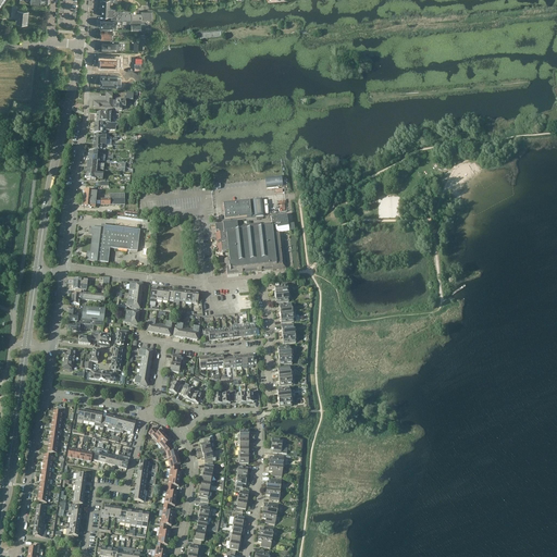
[(132,9),(132,10),(116,9),(118,5),(102,4),(101,15),(111,15),(110,20),(126,20),(131,20),(140,20),(151,20),(151,11),(140,11),(140,13),(137,13),(137,10),(132,9)]
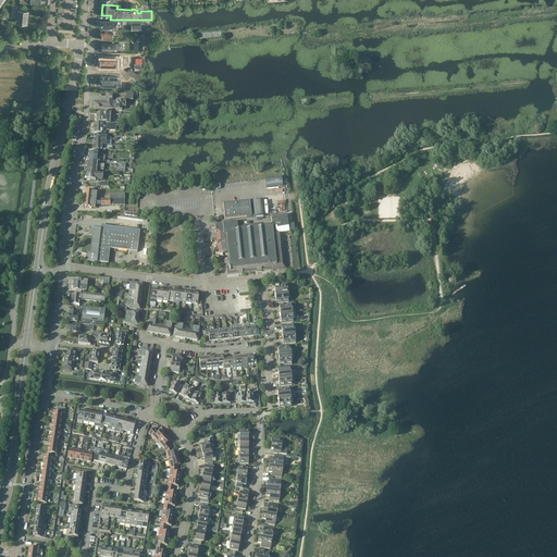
[(26,22),(27,10),(19,9),(16,21),(26,22)]
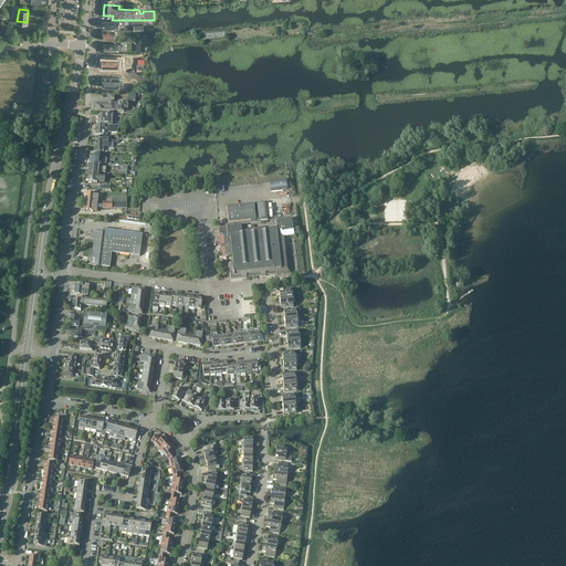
[(143,23),(143,20),(133,20),(133,23),(134,23),(134,30),(143,30),(147,30),(147,23),(143,23)]
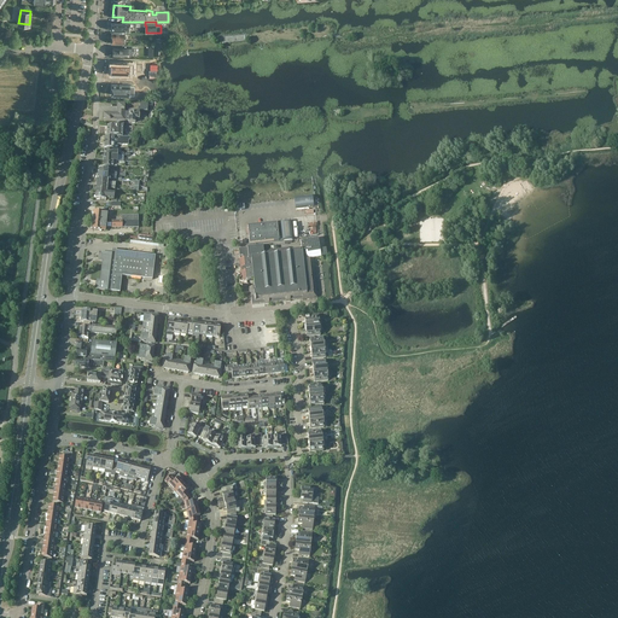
[(111,44),(126,44),(126,33),(111,33),(111,44)]
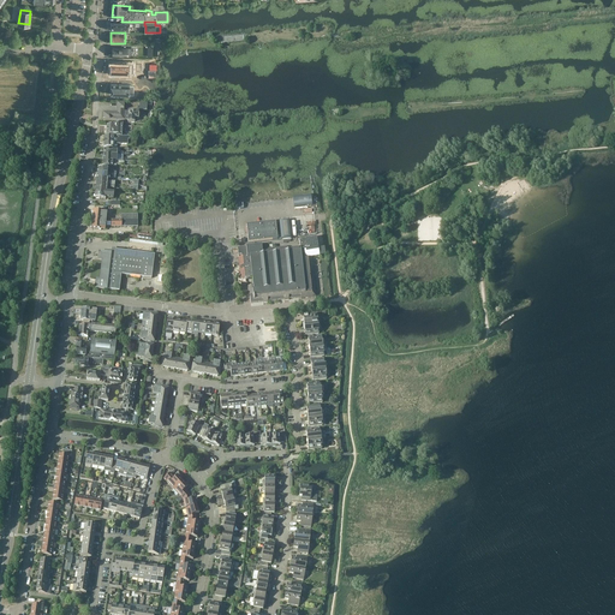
[(111,64),(111,73),(133,73),(133,64),(111,64)]
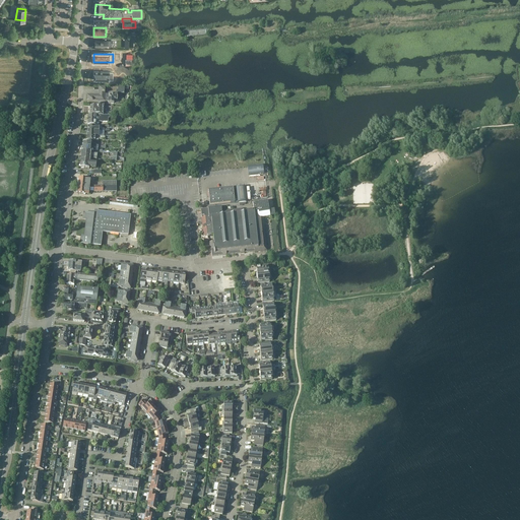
[(93,71),(93,79),(113,80),(113,72),(93,71)]
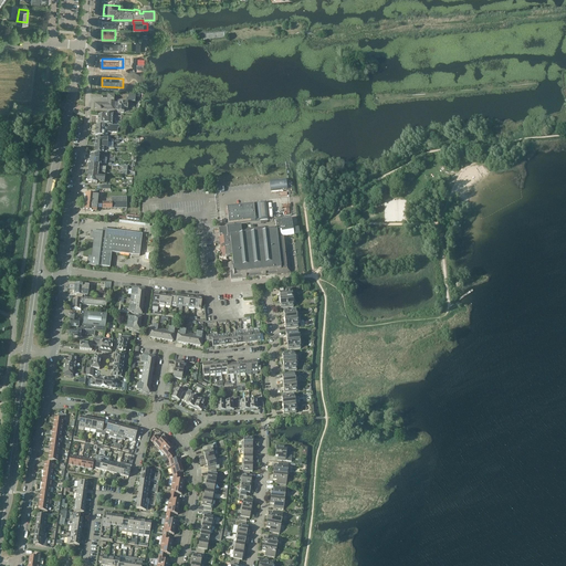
[(94,104),(94,109),(114,109),(114,108),(117,108),(118,103),(114,103),(114,98),(114,94),(108,94),(108,98),(108,104),(94,104)]
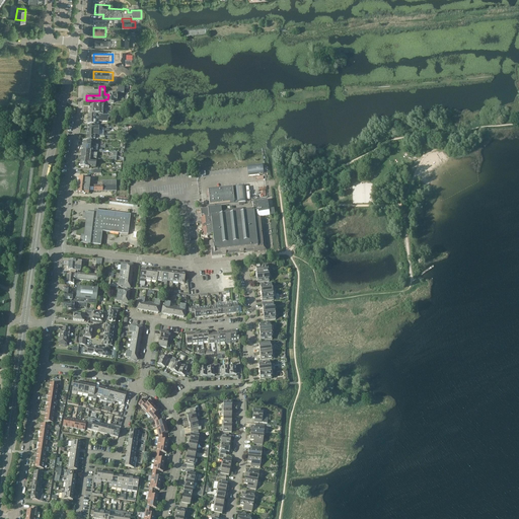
[(104,99),(104,100),(107,100),(107,102),(114,102),(114,99),(117,100),(117,94),(108,94),(107,99),(104,99)]
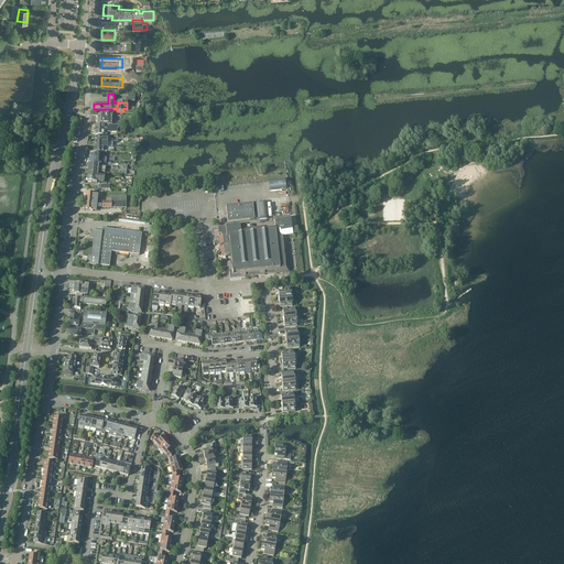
[(98,115),(97,123),(105,123),(110,125),(112,125),(114,115),(114,114),(107,114),(107,115),(98,115)]
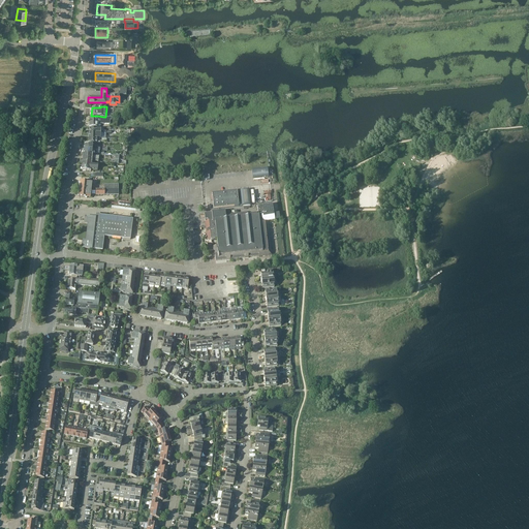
[(90,117),(89,126),(97,126),(100,126),(100,123),(104,123),(104,120),(110,120),(112,120),(112,117),(110,117),(107,117),(103,117),(98,116),(98,117),(90,117)]
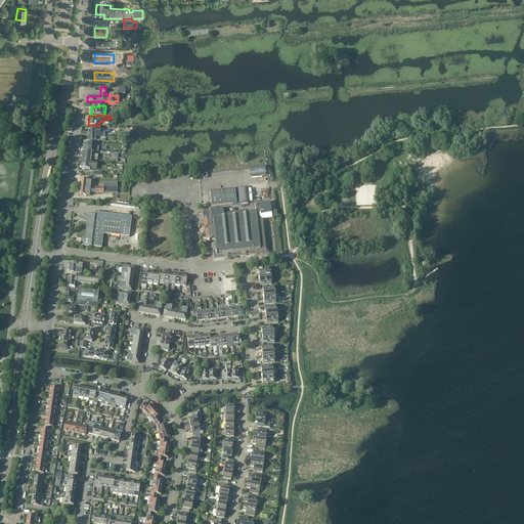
[(265,167),(250,168),(251,177),(266,175),(265,167)]
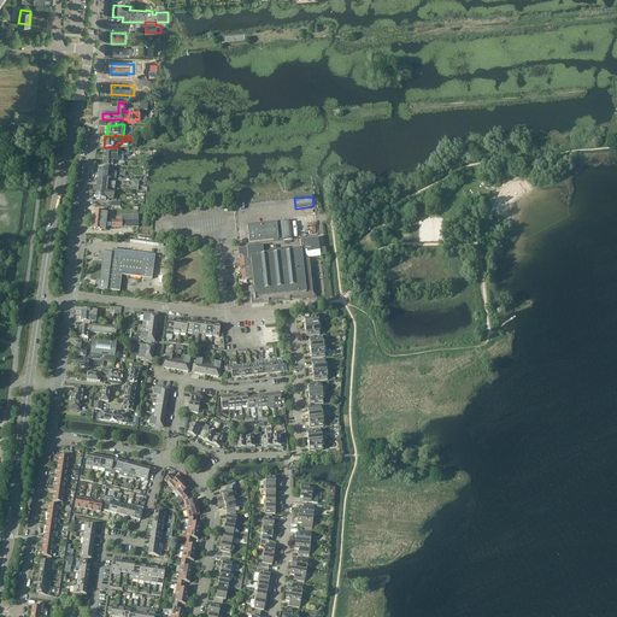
[(106,222),(107,212),(94,211),(93,219),(106,222)]
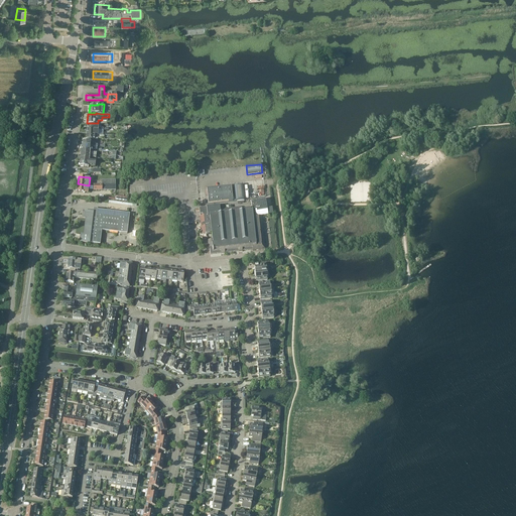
[(98,184),(94,184),(94,190),(116,190),(115,180),(102,180),(102,184),(98,184)]
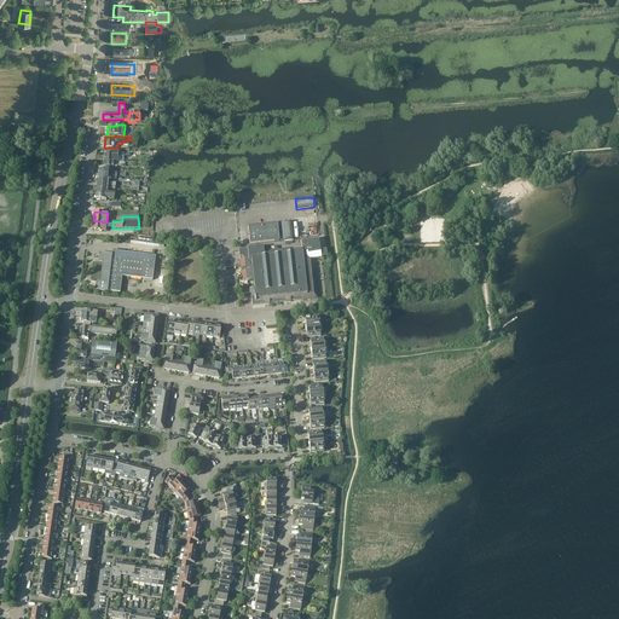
[(106,226),(106,223),(93,220),(92,230),(105,231),(105,226),(106,226)]
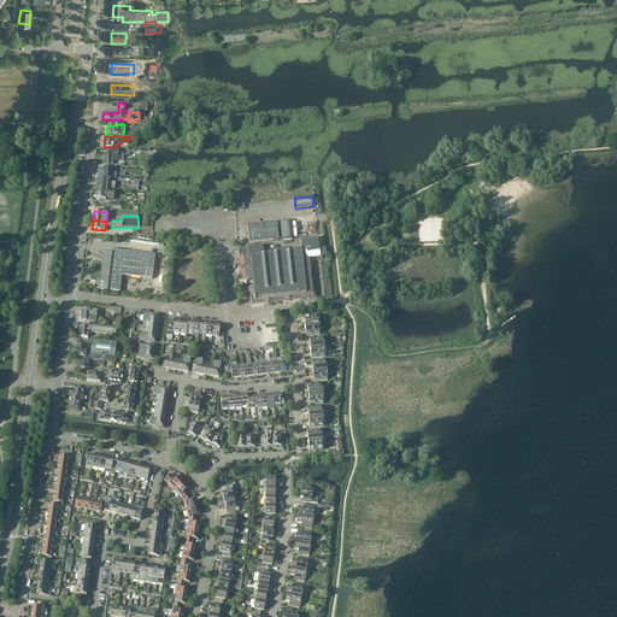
[(262,225),(247,227),(250,245),(293,240),(291,222),(280,223),(281,234),(278,235),(277,223),(262,225)]
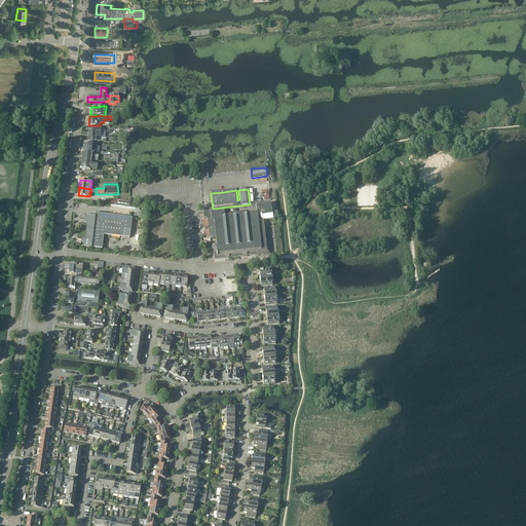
[(259,209),(261,221),(273,219),(271,210),(270,203),(256,205),(257,210),(259,209)]
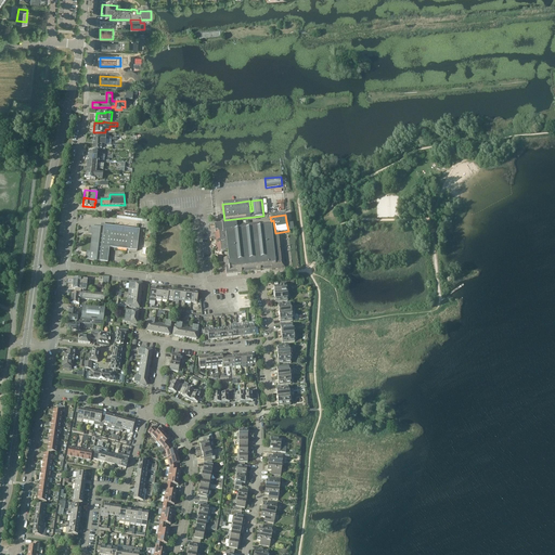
[(228,258),(223,258),(224,267),(226,267),(227,273),(237,272),(237,273),(242,273),(242,272),(257,270),(257,271),(260,271),(260,270),(272,269),(272,270),(286,268),(282,233),(272,234),(271,227),(270,227),(269,223),(259,223),(259,222),(236,226),(236,221),(215,224),(215,233),(216,241),(217,241),(217,244),(217,252),(228,250),(228,258)]
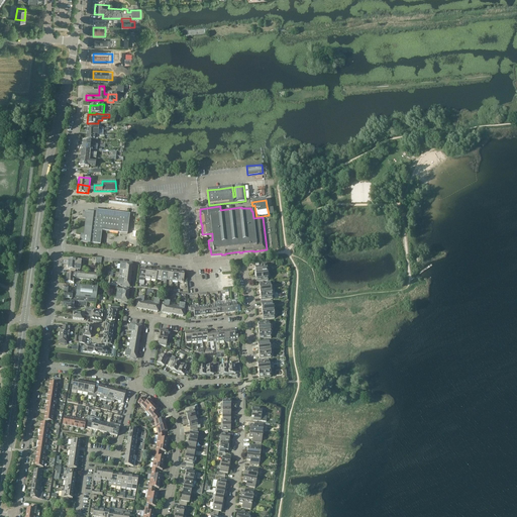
[(129,214),(94,210),(94,212),(84,211),(83,219),(85,219),(84,235),(81,234),(80,242),(100,244),(102,230),(127,233),(129,214)]
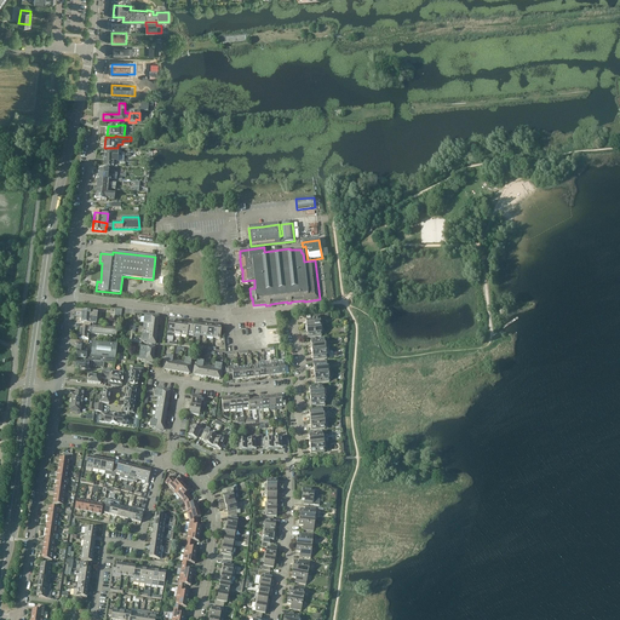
[(158,319),(158,317),(148,316),(148,317),(144,317),(143,323),(147,325),(145,336),(142,336),(142,342),(144,343),(144,344),(154,345),(154,344),(155,344),(159,319),(158,319)]
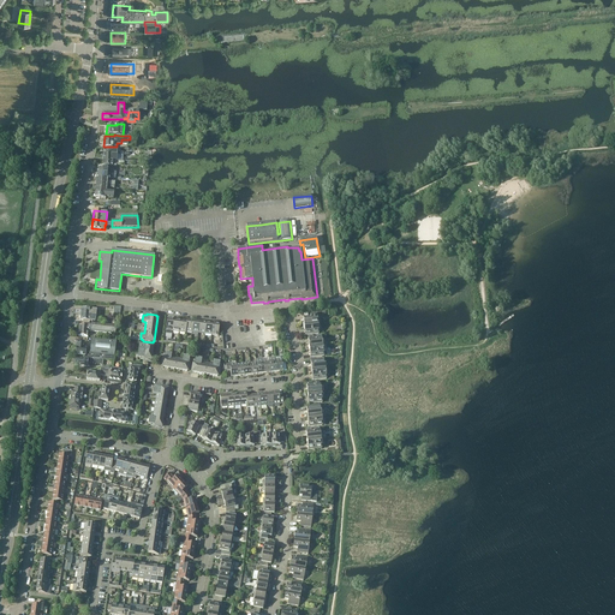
[(304,326),(317,324),(316,315),(303,316),(304,326)]
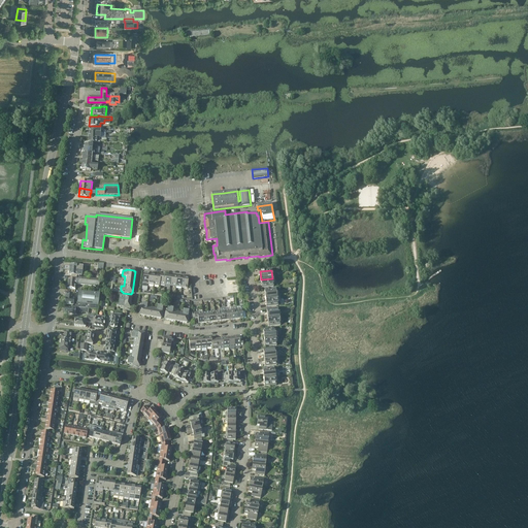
[(99,287),(99,279),(76,277),(76,279),(75,285),(99,287)]
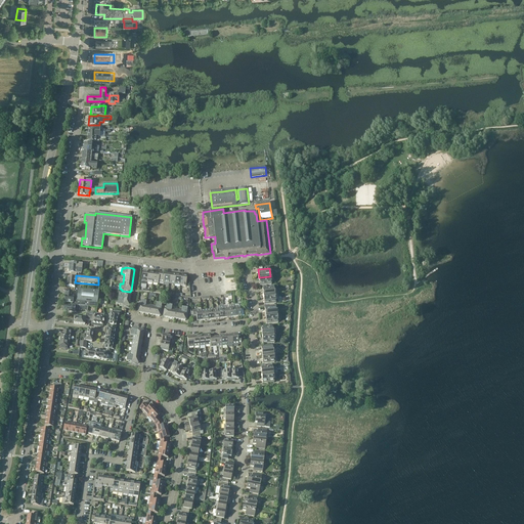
[(260,286),(271,285),(270,276),(259,277),(260,286)]
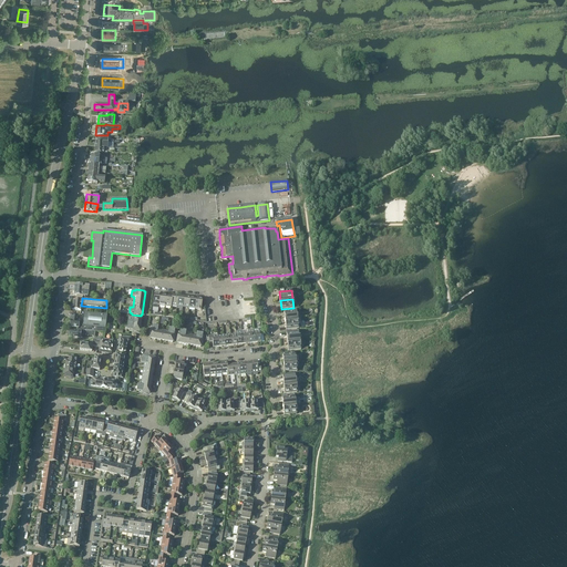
[(81,310),(81,306),(82,300),(73,300),(72,310),(81,310)]
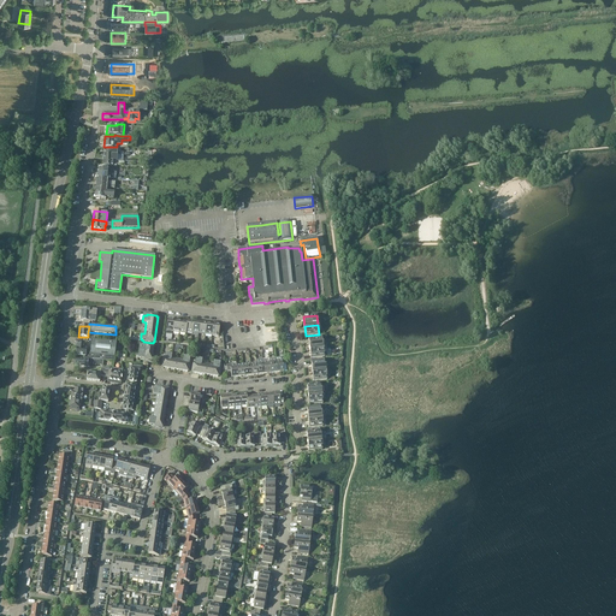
[(309,349),(324,348),(323,337),(309,339),(309,349)]
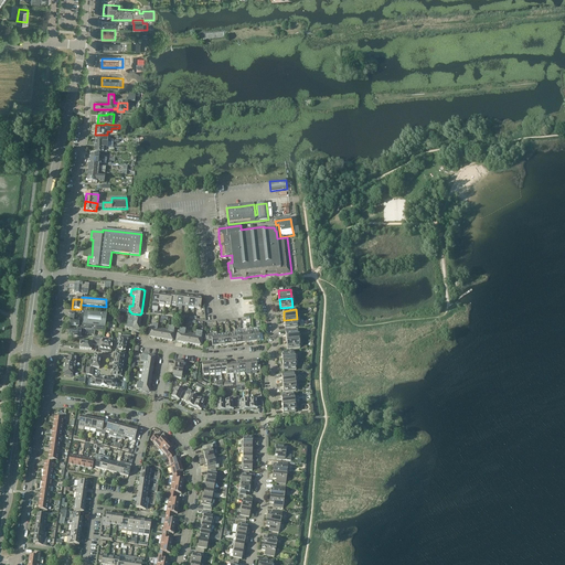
[(105,328),(107,315),(84,312),(83,324),(86,326),(86,330),(105,331),(105,328)]
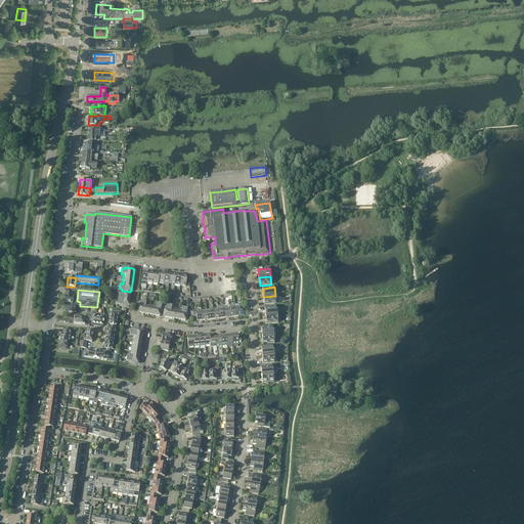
[(130,295),(130,294),(121,293),(121,294),(119,294),(118,305),(120,305),(120,306),(128,307),(128,306),(129,306),(131,295),(130,295)]
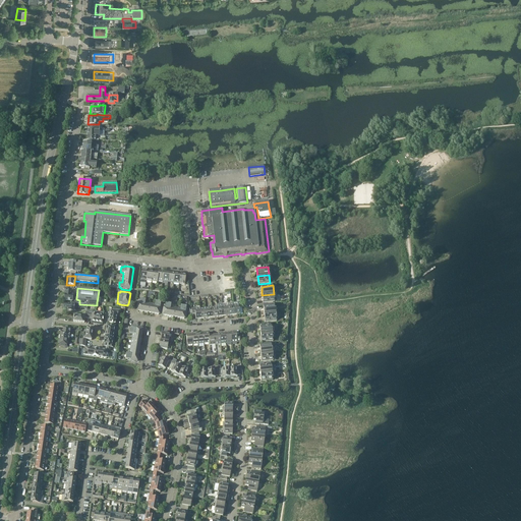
[(72,295),(72,292),(65,292),(65,294),(64,300),(72,301),(73,295),(72,295)]
